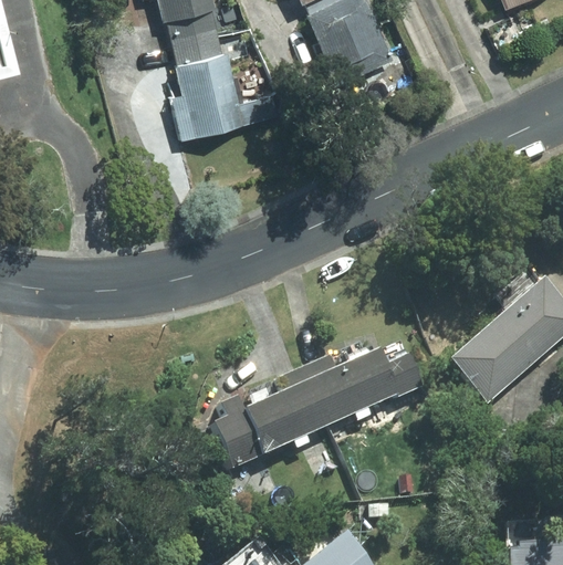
[(214,7),(211,0),(156,0),(162,19),(165,19),(170,41),(216,30),(211,8),(214,7)]
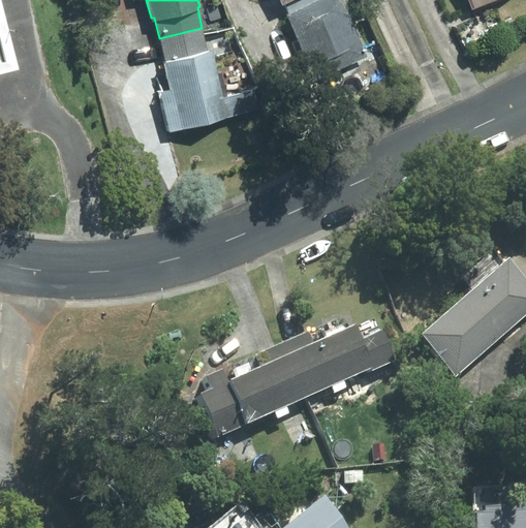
[(284,0),(281,1),(294,30),(285,33),(290,44),(292,43),(301,61),(306,59),(314,79),(367,56),(342,0),(284,0)]
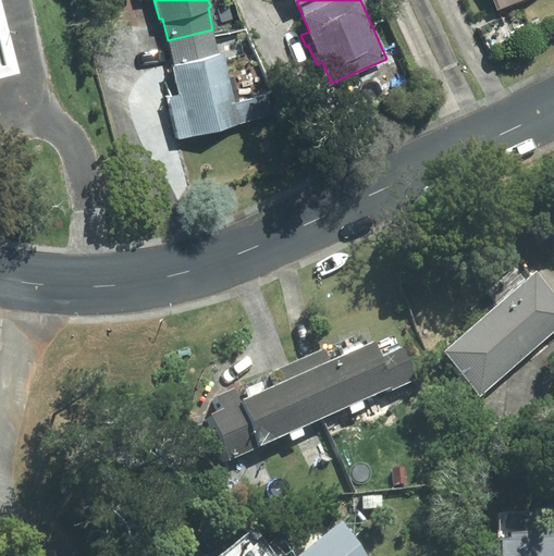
[(212,29),(168,40),(173,62),(171,62),(177,91),(167,95),(177,137),(261,118),(256,97),(235,101),(222,50),(218,51),(212,29)]
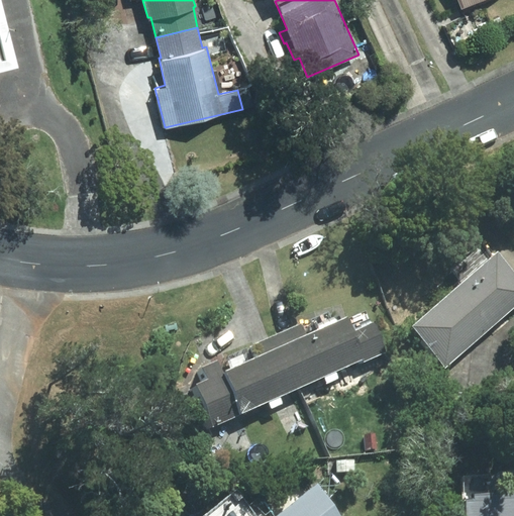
[(409,326),(444,369),(513,310),(513,273),(497,253),(409,326)]
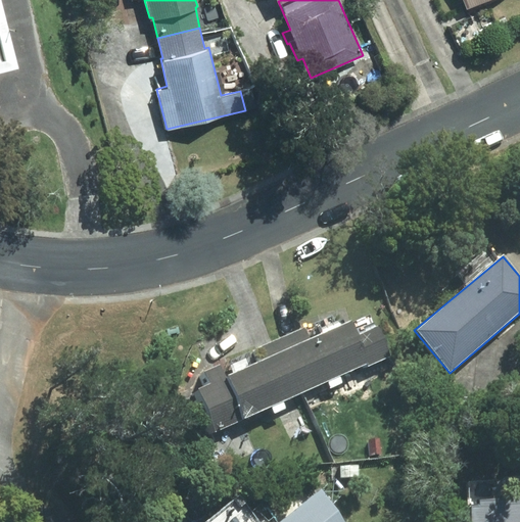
[(279,339),(303,393),(365,367),(366,369),(389,358),(376,328),(356,337),(349,322),(309,340),(303,328),(279,339)]
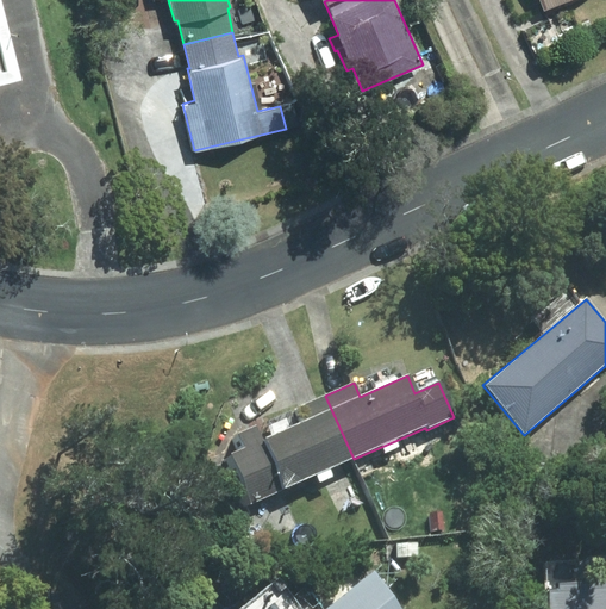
[(248,507),(354,459),(325,396),(297,409),(303,422),(260,441),(254,426),(235,435),(241,449),(226,457),(248,507)]
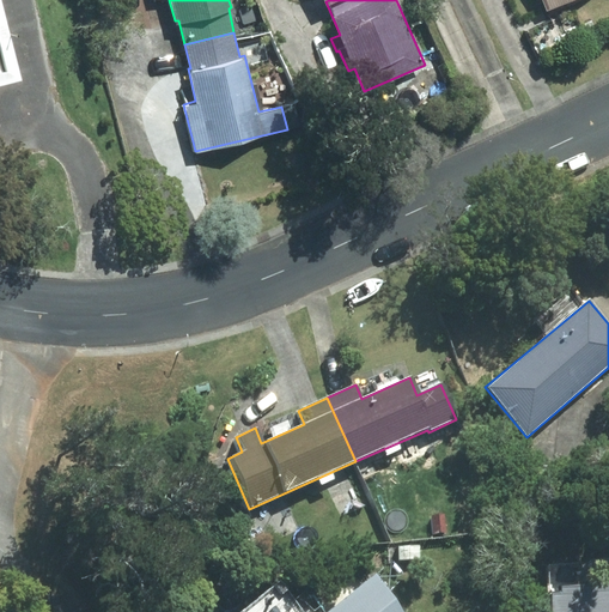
[(608,558),(592,559),(594,581),(565,582),(565,588),(555,588),(558,611),(552,611),(550,611),(608,611),(608,558)]
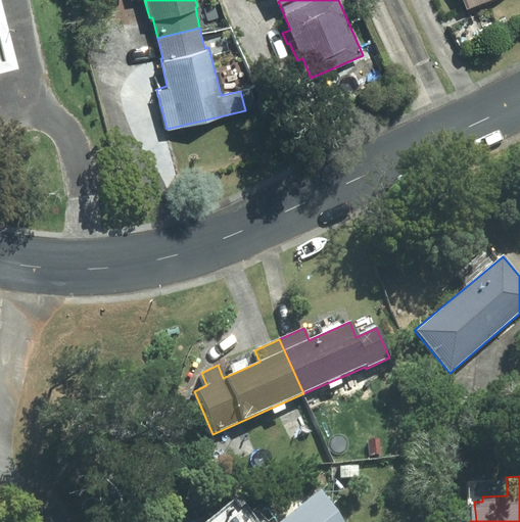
[(339,521),(316,491),(313,493),(309,488),(272,519),(261,506),(250,515),(236,496),(204,521),(339,521)]
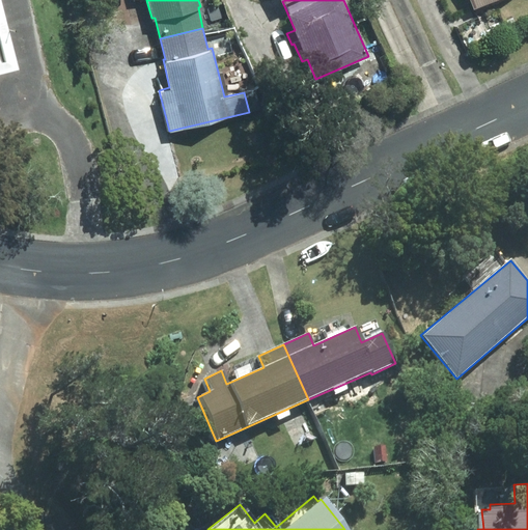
All buildings are outlined.
